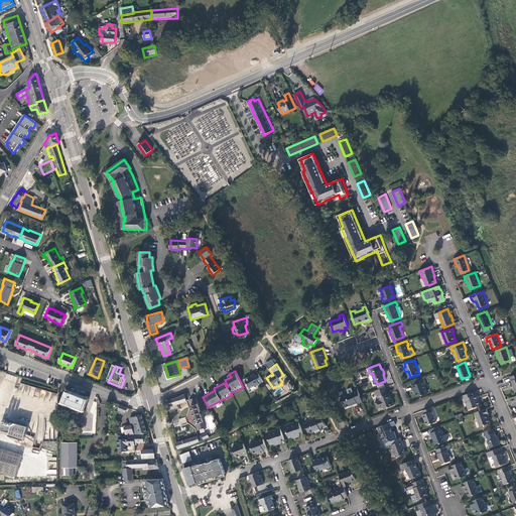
[(262,379),(258,371),(254,373),(254,372),(250,374),(250,375),(248,376),(248,375),(243,378),(245,382),(247,381),(249,386),(255,383),(256,384),(259,382),(259,381),(262,379)]
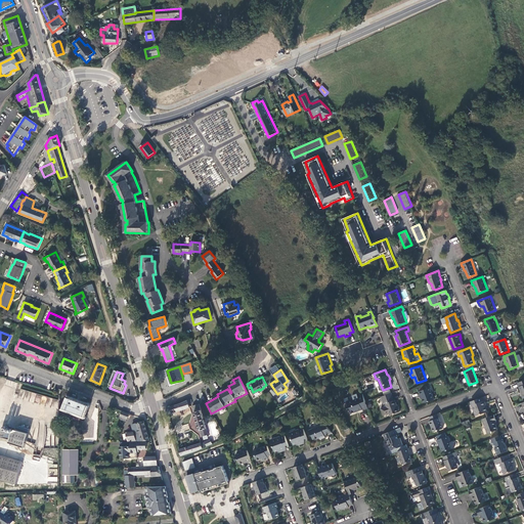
[(430,388),(419,392),(421,396),(422,396),(424,402),(426,402),(434,399),(430,388)]
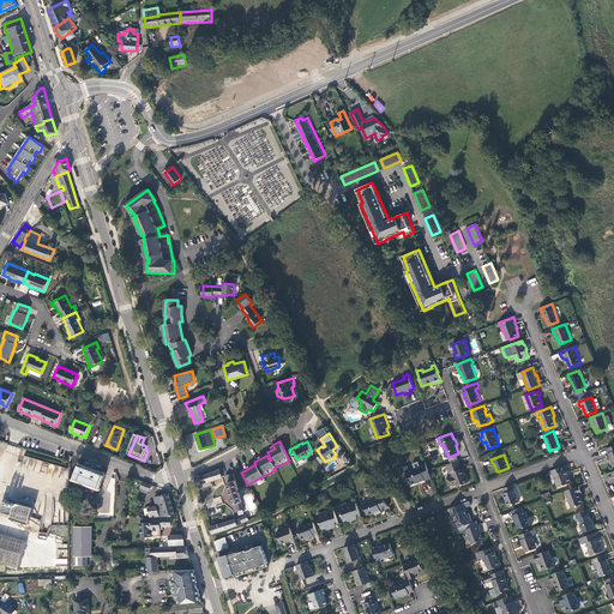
[(24,456),(20,467),(59,479),(61,471),(65,473),(66,468),(24,456)]
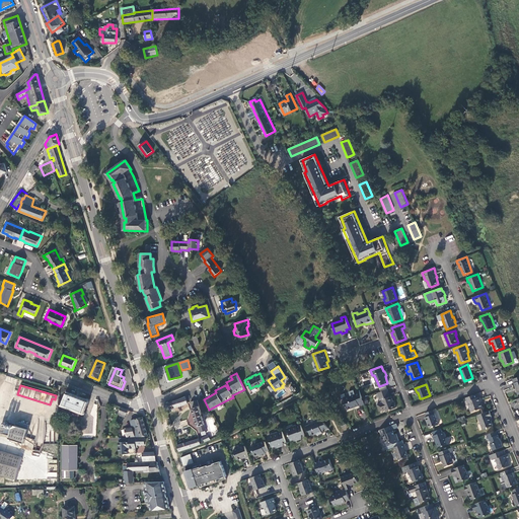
[(378,404),(380,412),(386,410),(387,412),(397,408),(395,403),(394,403),(392,396),(391,396),(388,389),(378,393),(381,400),(382,399),(383,402),(378,404)]
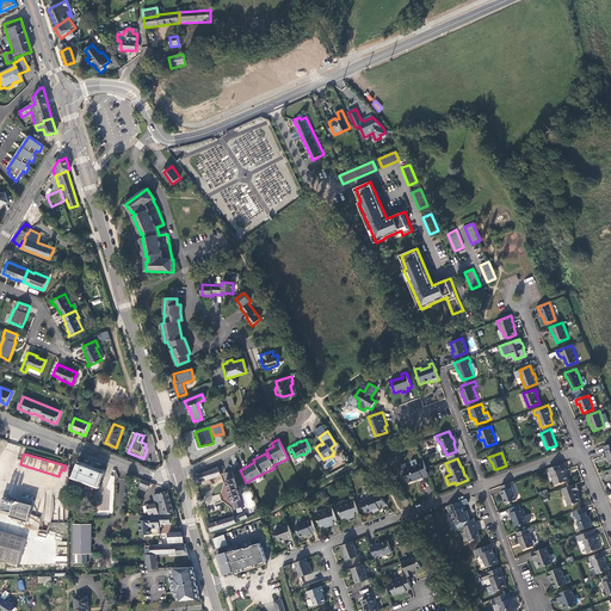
[(424,479),(430,475),(427,469),(424,460),(418,462),(418,464),(413,467),(413,466),(405,469),(406,473),(405,474),(406,477),(408,479),(409,481),(423,477),(424,479)]
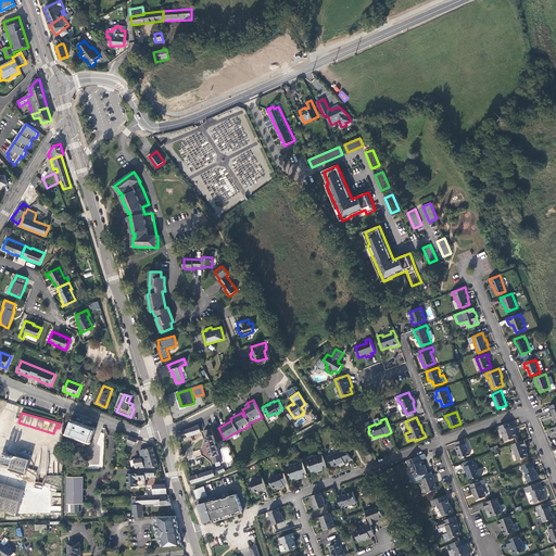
[(93,430),(72,421),(67,433),(89,442),(93,430)]
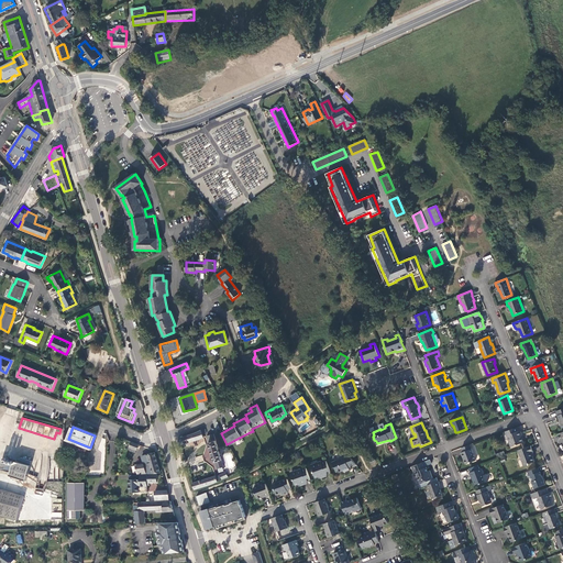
[(518,431),(517,428),(506,432),(511,446),(523,442),(521,437),(522,435),(520,431),(518,431)]
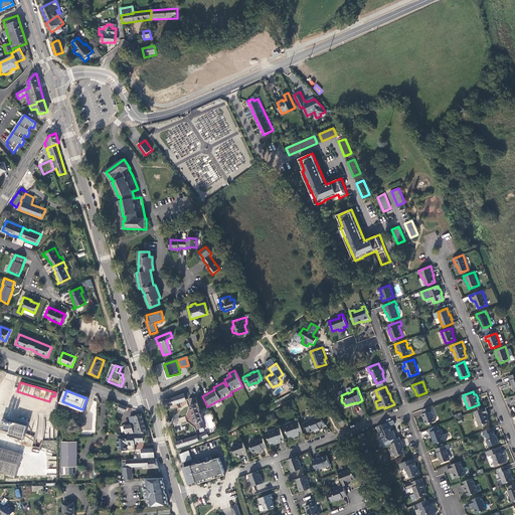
[(179,396),(164,401),(166,407),(187,400),(186,398),(189,397),(187,392),(185,393),(179,396)]
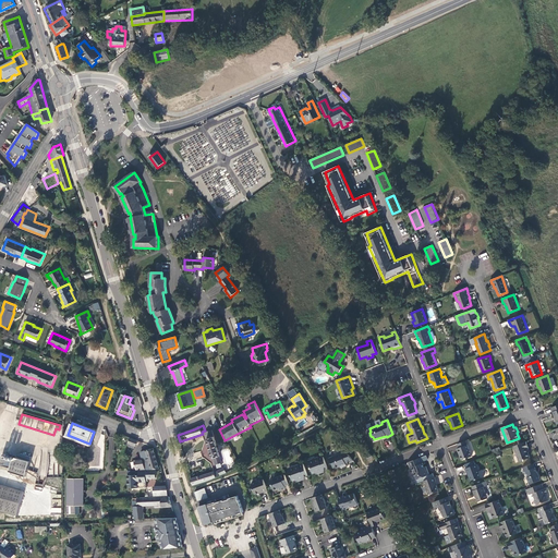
[(222,462),(213,431),(206,433),(216,464),(222,462)]
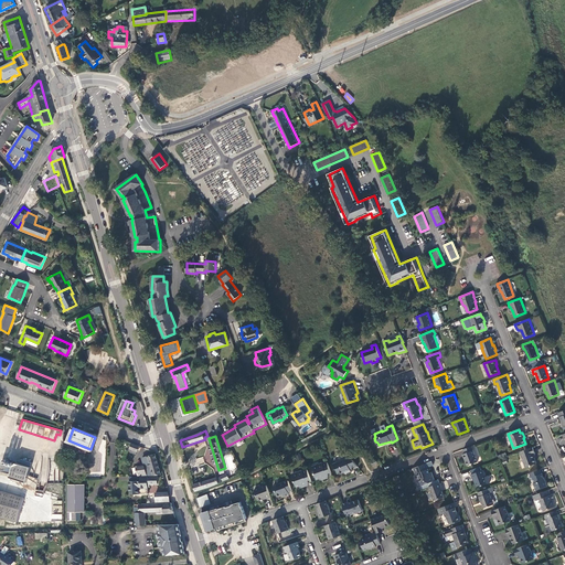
[(138,451),(139,446),(131,444),(129,449),(134,450),(132,452),(136,455),(137,451),(138,451)]
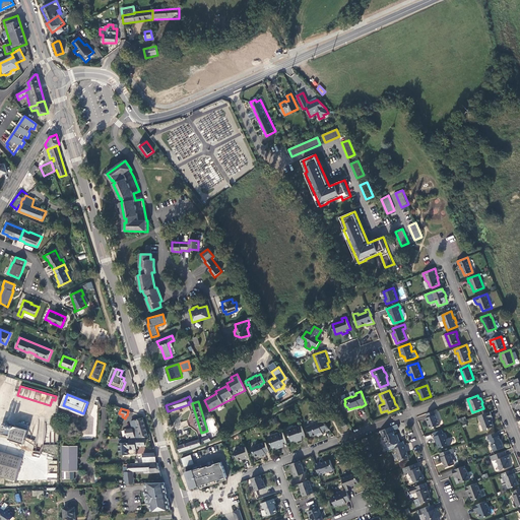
[(440,426),(435,410),(427,413),(429,417),(427,418),(431,429),(440,426)]
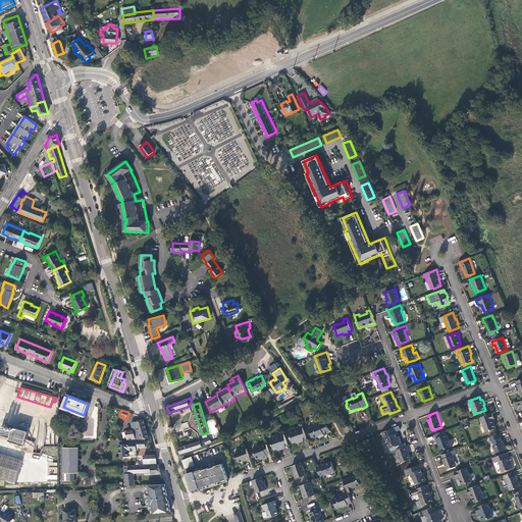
[(494,419),(492,413),(480,418),(486,431),(496,428),(493,420),(494,419)]
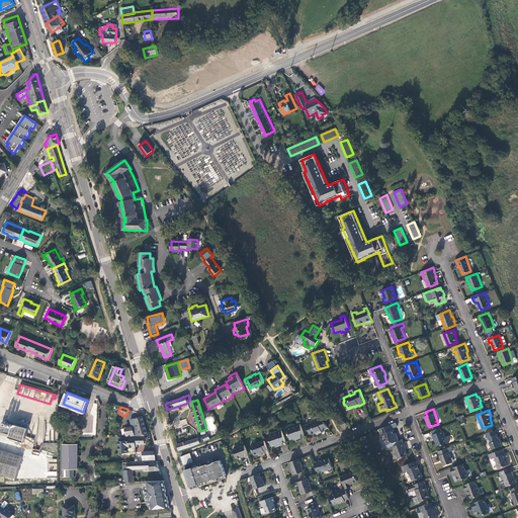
[(457,417),(459,426),(465,424),(463,415),(457,417)]
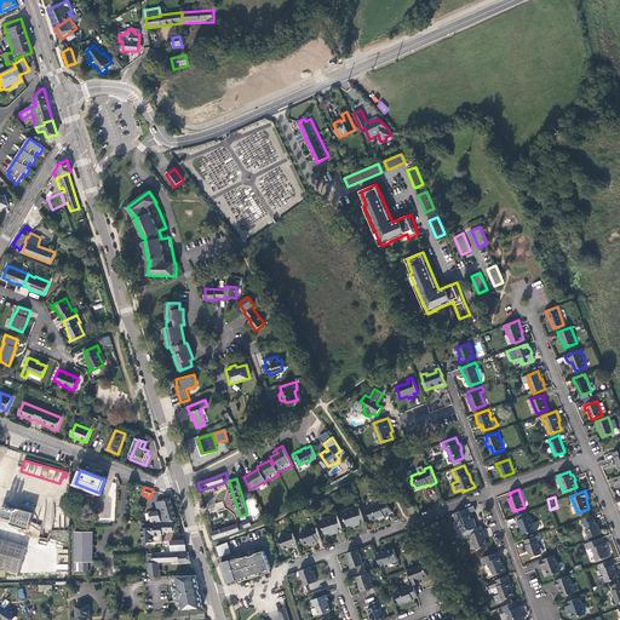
[(151,521),(176,521),(170,498),(156,503),(159,512),(150,512),(151,521)]
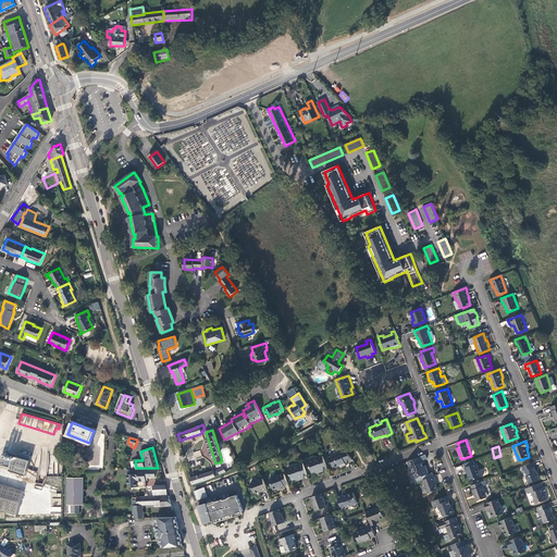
[(346,462),(354,460),(346,450),(329,457),(331,461),(333,462),(334,467),(341,465),(342,467),(346,465),(346,462)]
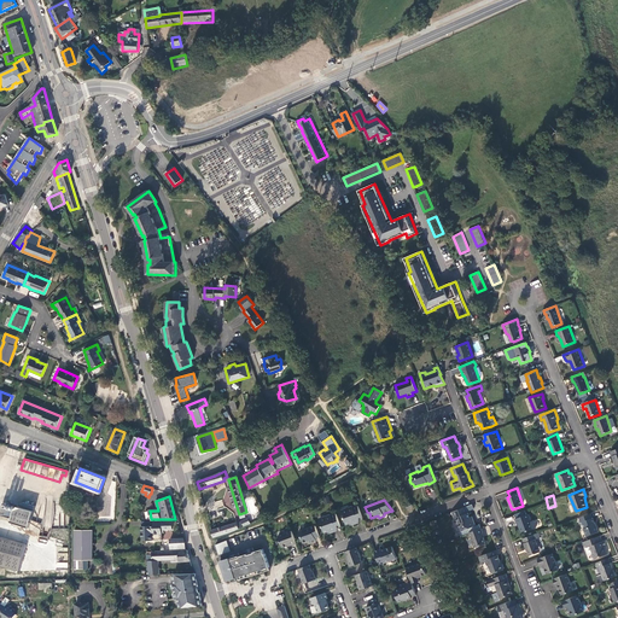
[(28,526),(33,509),(21,506),(13,509),(10,522),(28,526)]
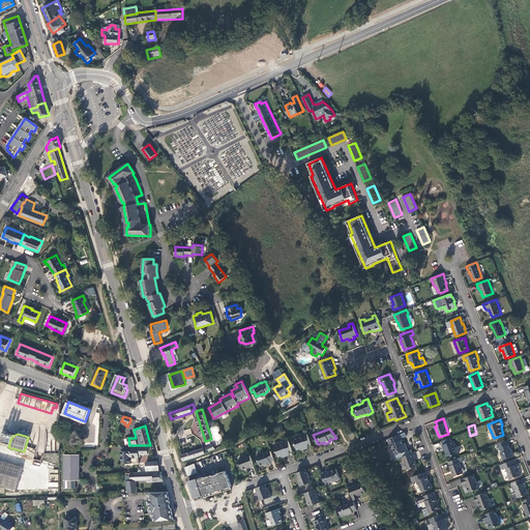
[(307,446),(312,444),(307,434),(303,435),(302,434),(300,435),(299,437),(294,438),(297,449),(300,448),(301,449),(302,450),(303,450),(304,450),(305,449),(306,448),(307,447),(307,446)]
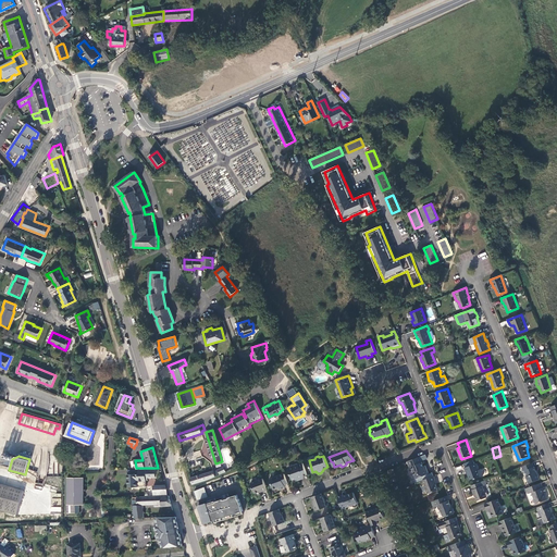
[(425,469),(420,457),(408,461),(409,468),(411,467),(417,479),(429,474),(428,469),(425,469)]
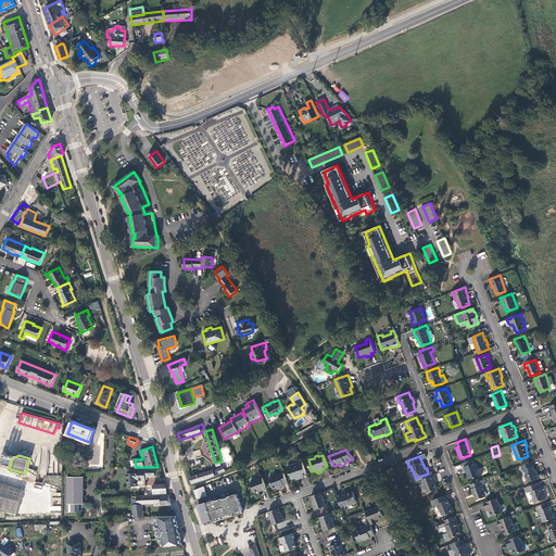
[(302,476),(307,474),(303,462),(299,464),(299,463),(294,464),(294,465),(288,467),(292,479),(294,478),(295,479),(297,480),(299,480),(300,480),(301,479),(302,478),(303,477),(302,476)]
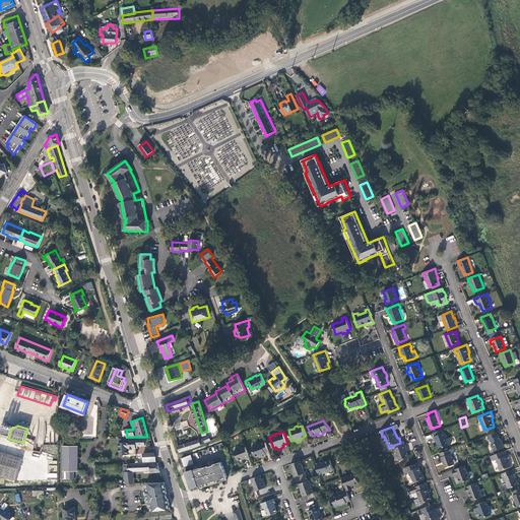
[(501,443),(498,432),(488,436),(489,440),(490,440),(492,444),(492,447),(494,451),(504,448),(502,442),(501,443)]
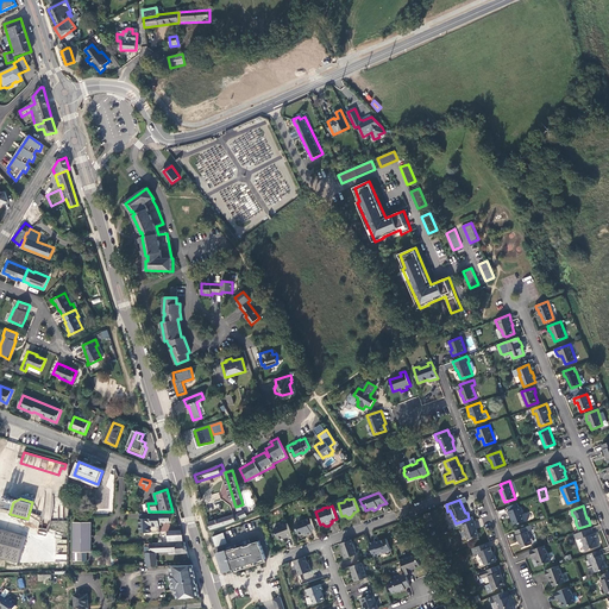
[(522,507),(508,512),(510,516),(513,516),(513,519),(514,525),(519,522),(520,523),(528,521),(529,519),(528,514),(527,513),(525,514),(522,507)]
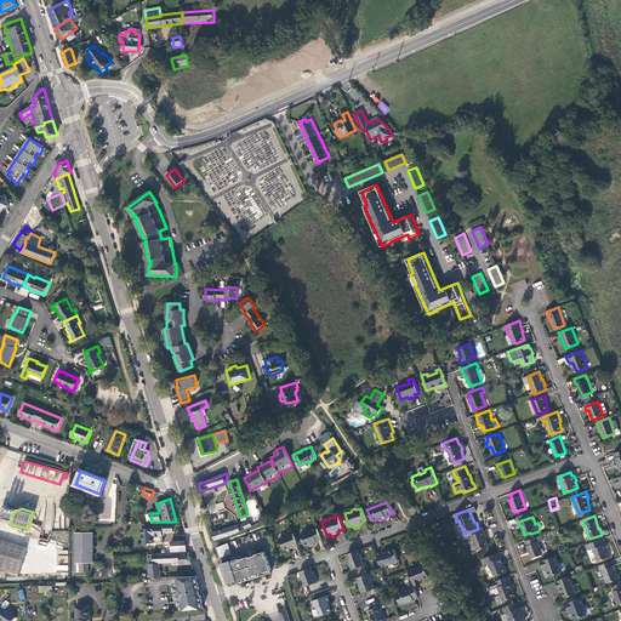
[(29,523),(27,531),(38,535),(40,527),(29,523)]
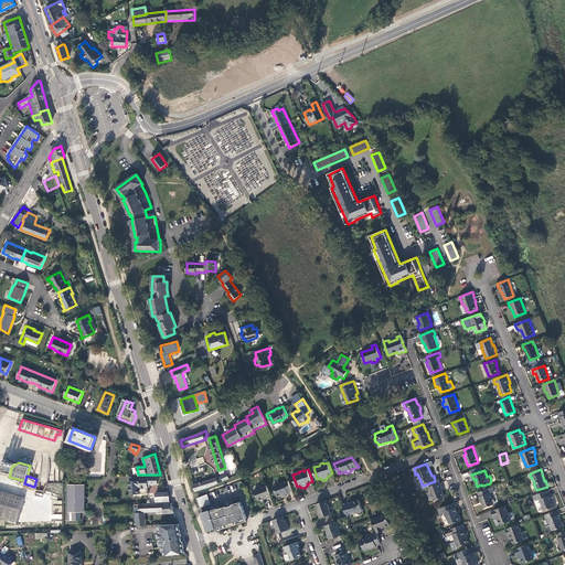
[(157,476),(130,477),(130,480),(129,480),(129,491),(131,494),(148,493),(148,484),(157,483),(157,476)]
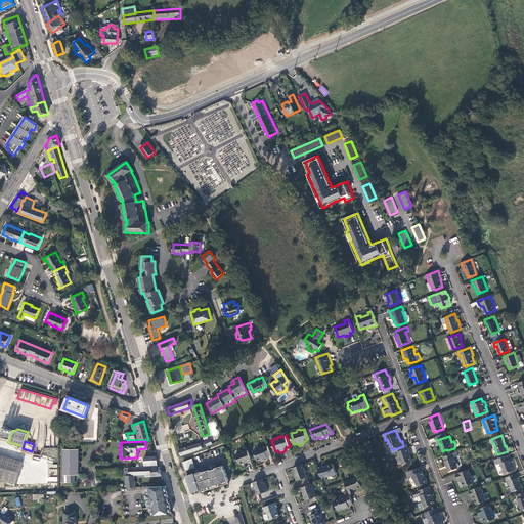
[(202,443),(179,449),(181,456),(203,448),(202,443)]
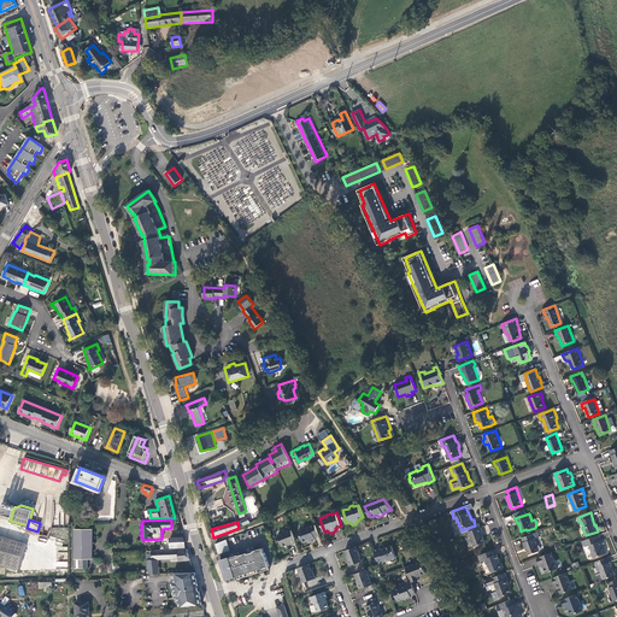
[(316,538),(319,535),(316,524),(298,532),(303,542),(309,540),(310,542),(316,540),(316,538)]
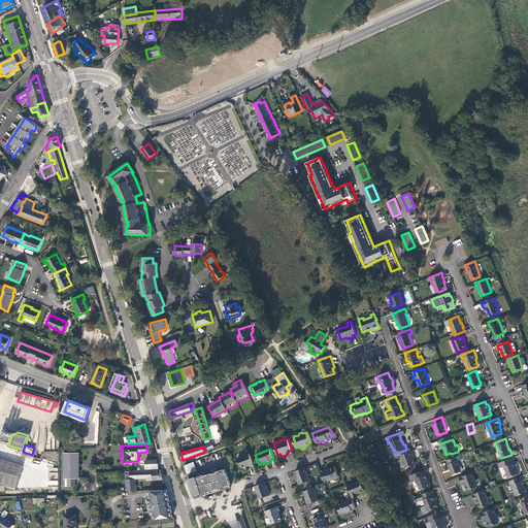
[(63,486),(70,486),(70,477),(78,477),(78,452),(63,452),(63,477),(63,486)]
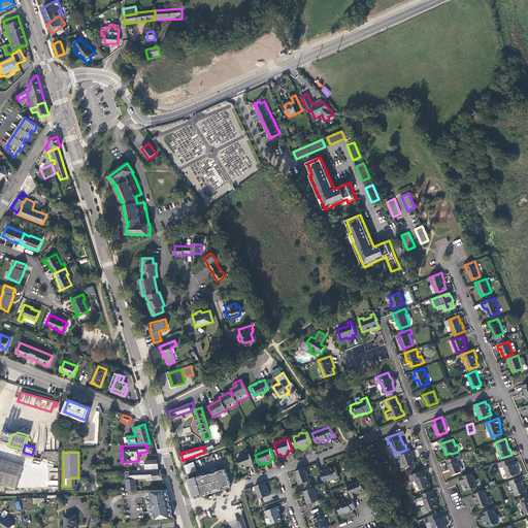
[(413,456),(411,452),(401,456),(406,468),(415,465),(411,457),(413,456)]
